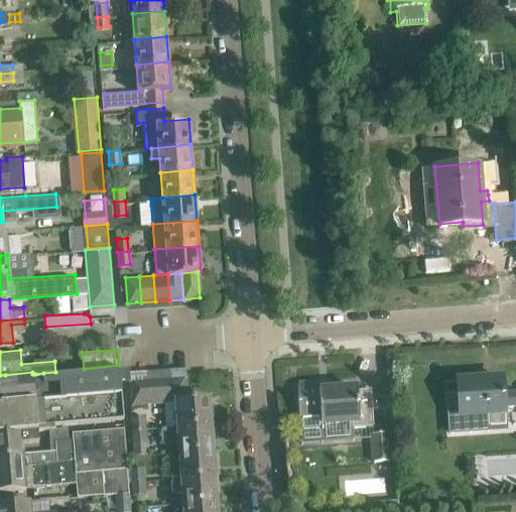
[(84,369),(55,372),(43,373),(44,386),(59,385),(59,396),(121,391),(119,365),(84,369)]
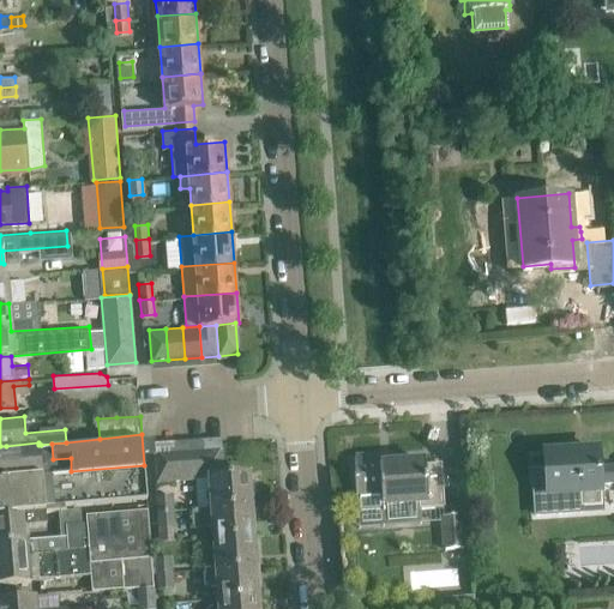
[(222,442),(205,444),(208,475),(208,474),(223,472),(222,442)]
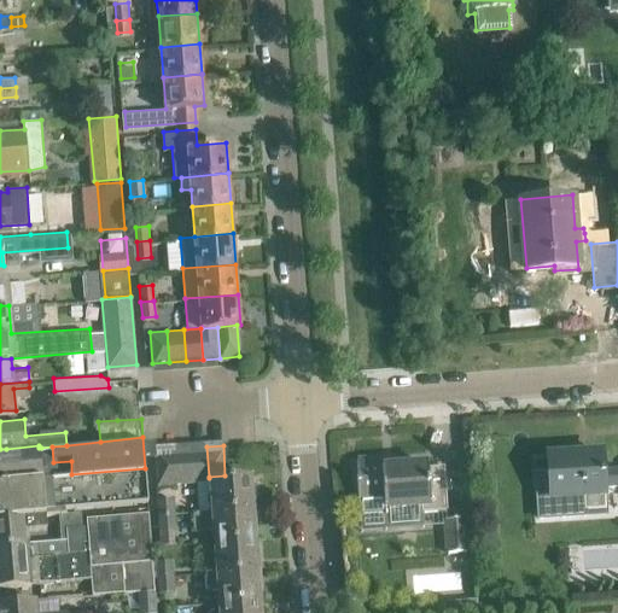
[(209,478),(207,447),(190,448),(192,479),(209,478)]
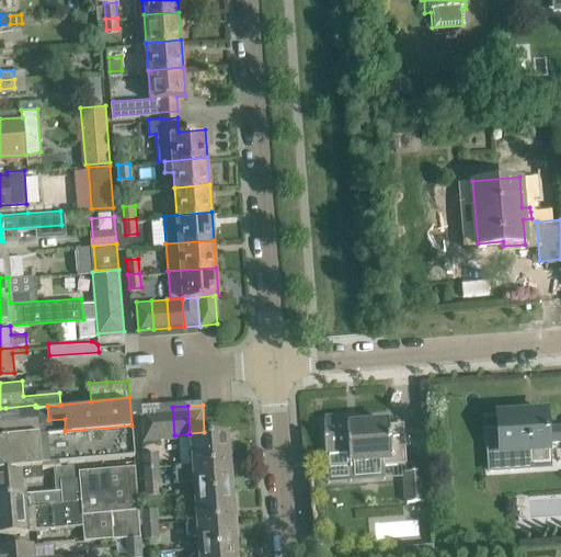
[(37,407),(35,407),(35,408),(0,411),(0,435),(39,433),(37,407)]
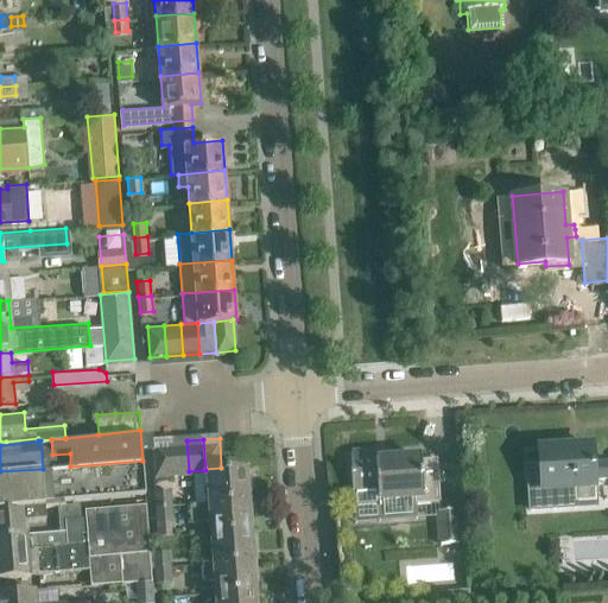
[(189,471),(187,440),(170,442),(172,473),(189,471)]
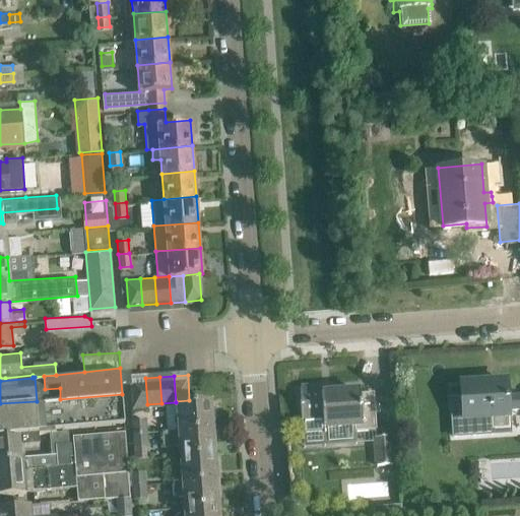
[(145,378),(131,379),(133,405),(147,404),(145,378)]
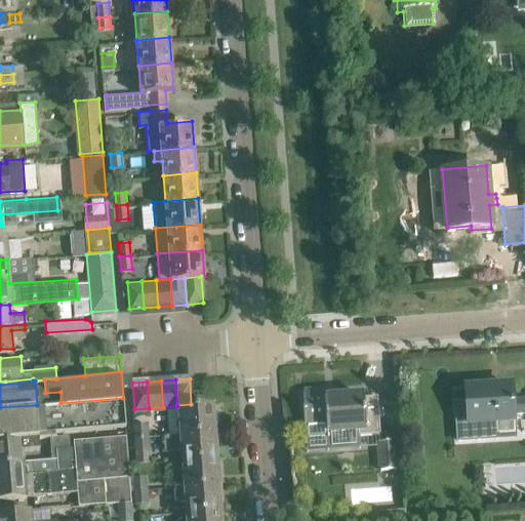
[(466,399),(455,400),(457,437),(498,434),(498,432),(514,431),(513,410),(524,409),(524,396),(512,397),(511,382),(465,385),(466,399)]
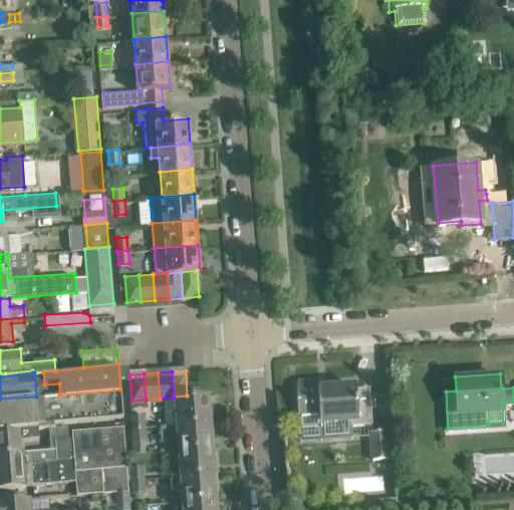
[(296,394),(298,413),(319,411),(319,419),(350,417),(350,424),(369,422),(366,386),(355,387),(355,384),(318,387),(317,379),(296,380),(297,394),(296,394)]
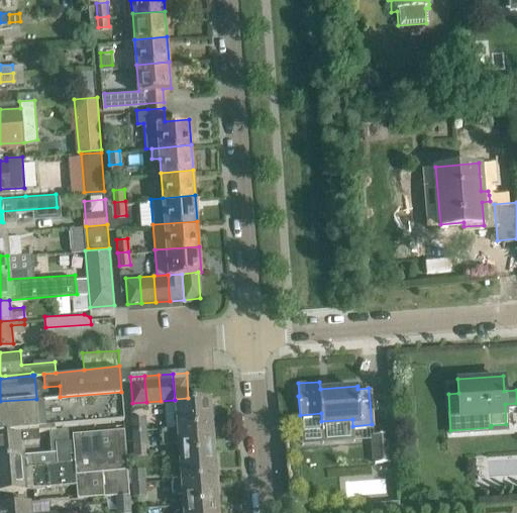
[(210,397),(188,398),(175,399),(175,400),(177,426),(202,424),(203,427),(207,426),(207,421),(212,421),(210,397)]
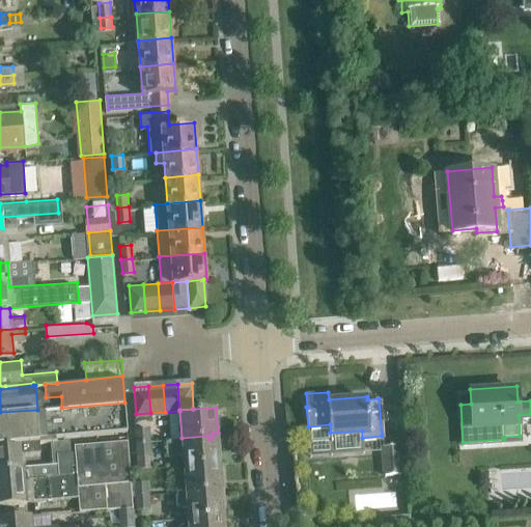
[(45,409),(37,410),(0,412),(0,444),(21,442),(21,441),(36,439),(37,441),(39,441),(48,440),(45,409)]
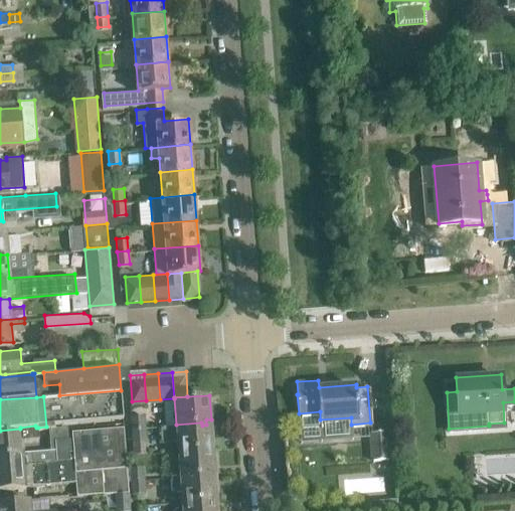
[(138,427),(148,427),(147,412),(137,413),(138,427)]
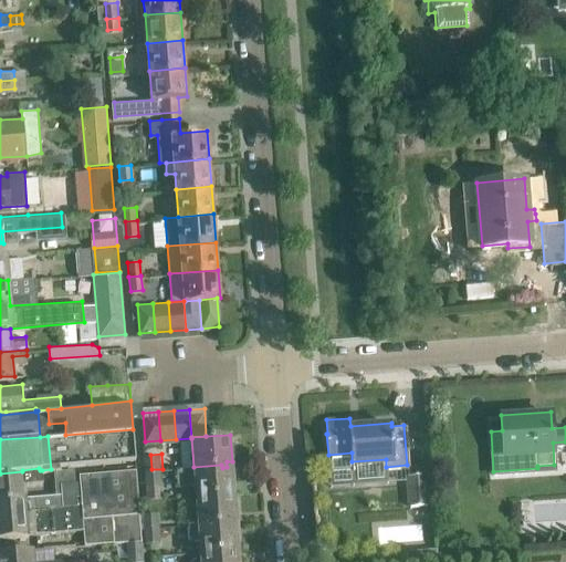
[(221,465),(194,467),(179,468),(180,485),(195,484),(196,493),(234,491),(232,461),(227,461),(227,467),(222,468),(221,465)]
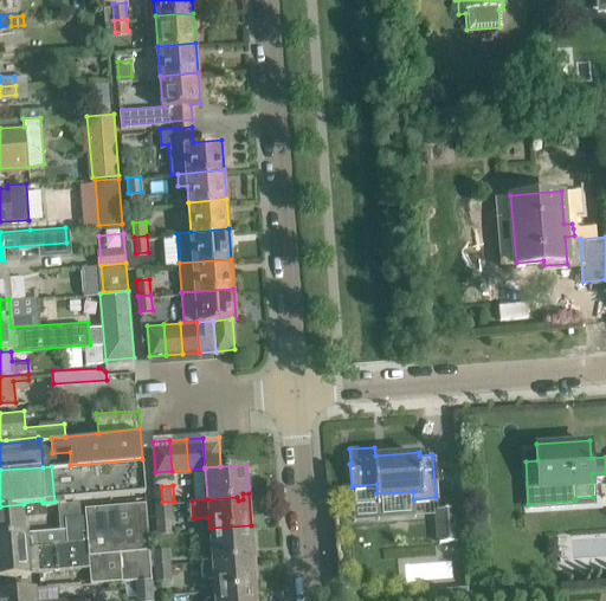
[(32,528),(26,529),(0,530),(0,573),(30,570),(89,564),(90,581),(137,577),(152,576),(144,499),(83,504),(84,512),(64,515),(65,524),(32,527),(32,528)]
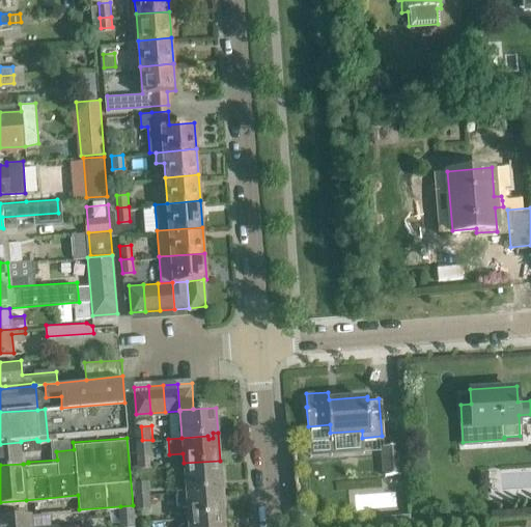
[(21,442),(0,444),(0,465),(23,464),(22,453),(40,451),(39,441),(37,441),(36,439),(21,441),(21,442)]
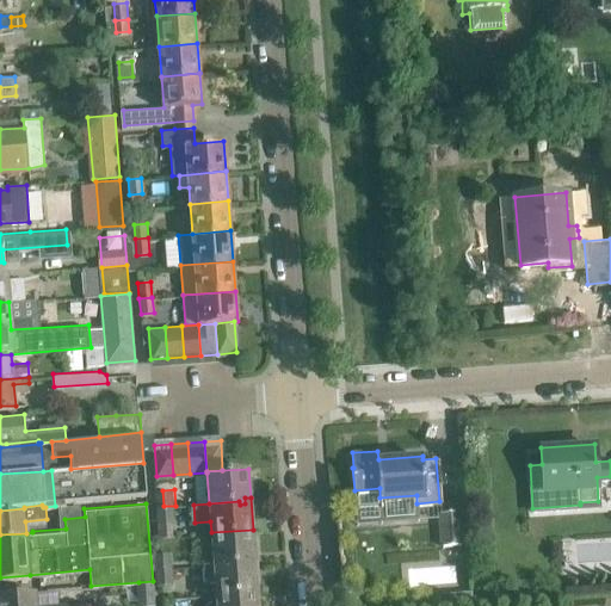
[(176,506),(164,506),(165,521),(177,520),(176,506)]
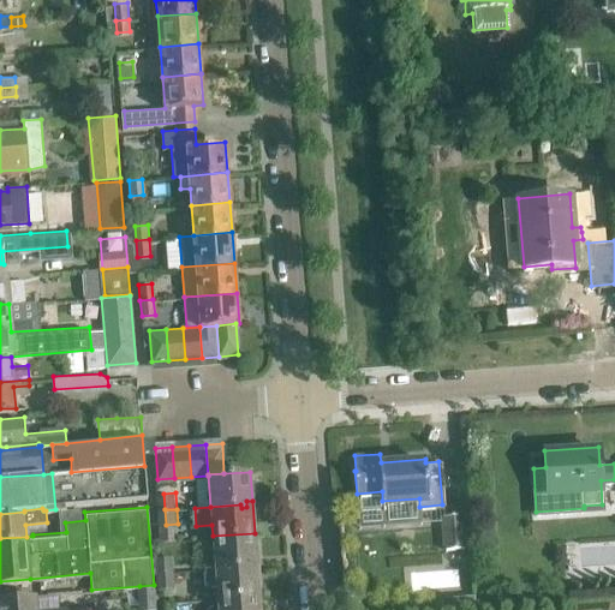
[(442,514),(445,546),(467,545),(466,513),(442,514)]
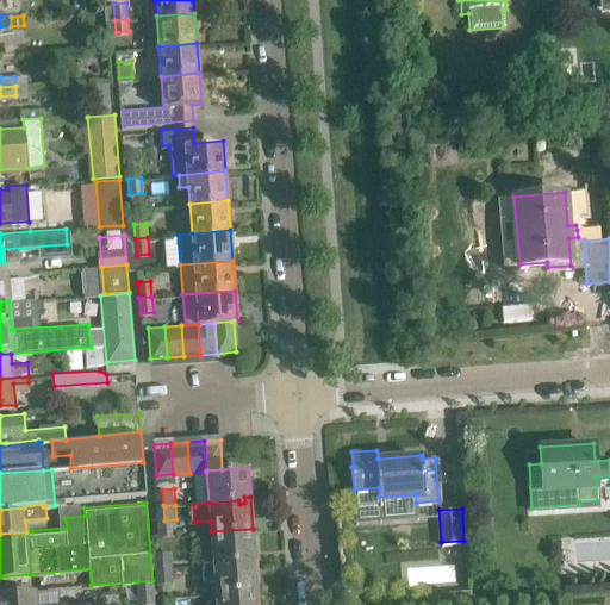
[(254,557),(253,529),(211,531),(213,563),(243,561),(243,563),(248,563),(248,557),(254,557)]
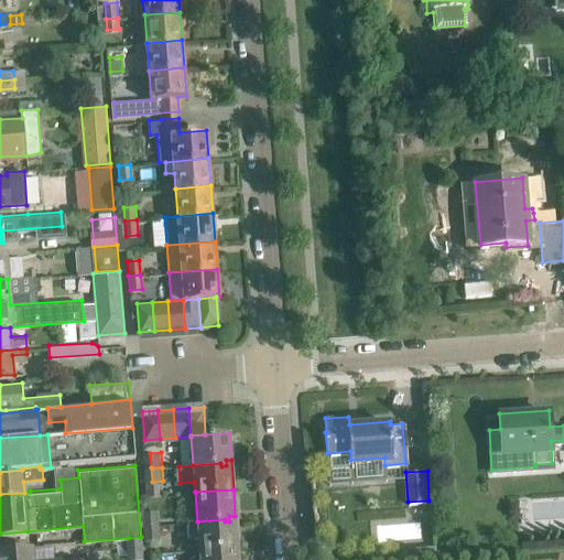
[(149,525),(158,524),(158,510),(148,510),(149,525)]
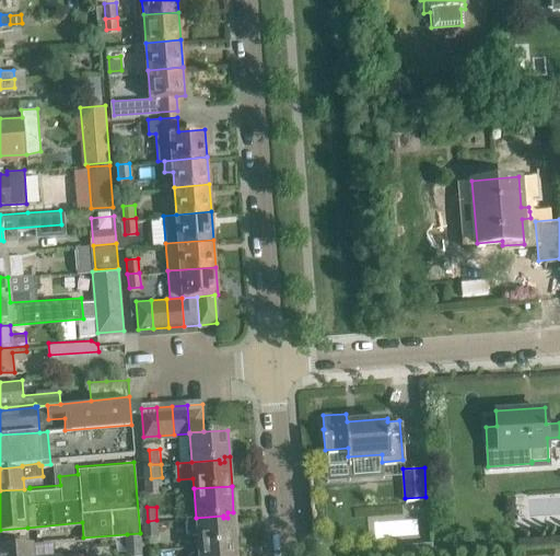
[(235,543),(233,512),(228,512),(228,518),(223,518),(223,516),(196,518),(186,518),(187,533),(197,532),(198,545),(235,543)]
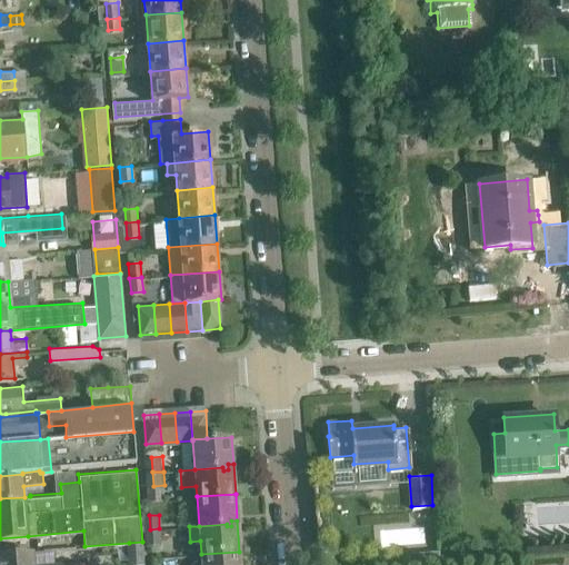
[(159,528),(150,529),(150,544),(160,544),(159,528)]
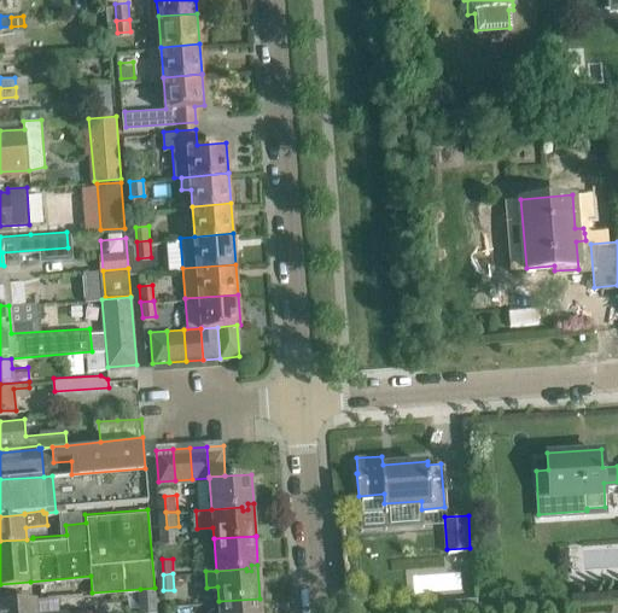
[(0,612),(73,612),(73,609),(38,612),(36,596),(0,599),(0,612)]
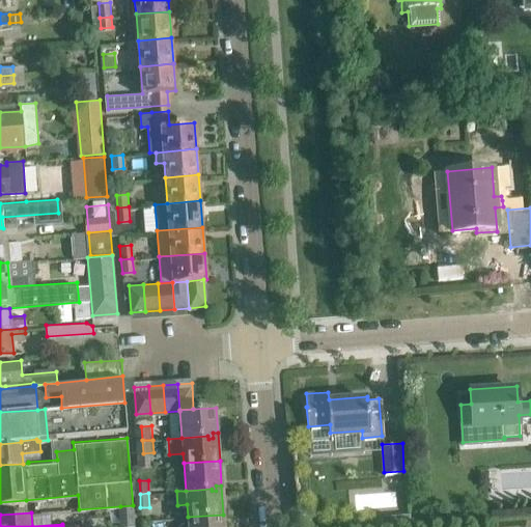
[(188,517),(188,526),(224,526),(223,515),(188,517)]
